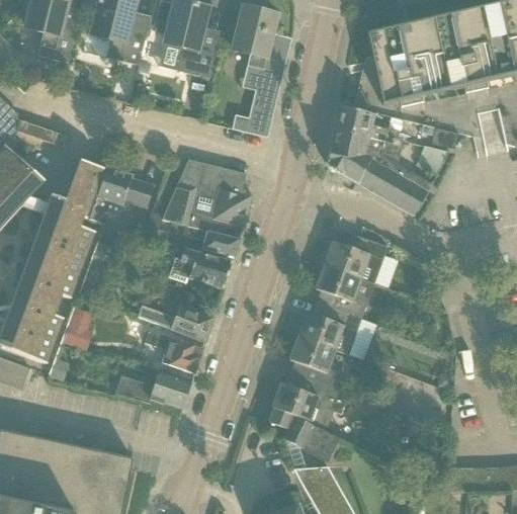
[(37,55),(68,62),(79,13),(78,13),(77,14),(66,12),(68,0),(32,0),(26,26),(44,30),(37,55)]
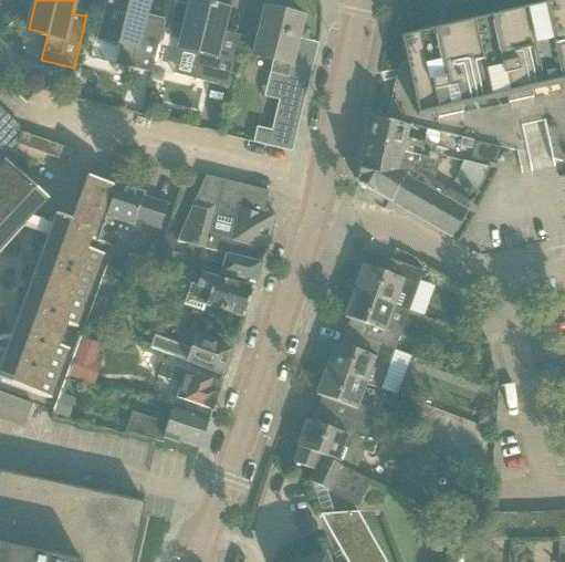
[(117,61),(153,70),(166,16),(164,14),(163,22),(144,17),(147,0),(107,0),(107,1),(110,2),(101,37),(122,41),(117,61)]
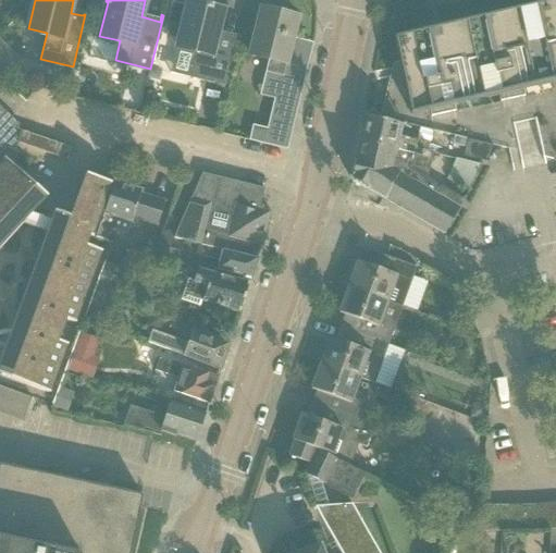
[(190,74),(225,83),(233,53),(214,49),(223,14),(224,7),(212,3),(213,1),(209,0),(187,0),(184,14),(183,21),(180,35),(176,45),(171,70),(190,74)]
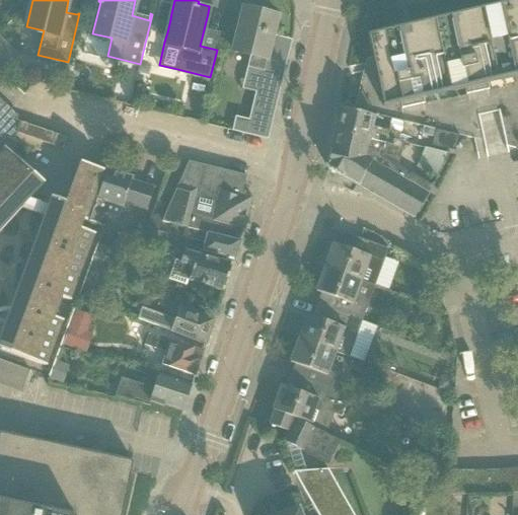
[(478,112),(499,106),(500,106),(508,143),(517,145),(517,0),(508,0),(368,31),(372,54),(367,56),(355,106),(425,124),(436,126),(434,134),(432,142),(456,148),(459,132),(474,135),(484,137),(478,112)]
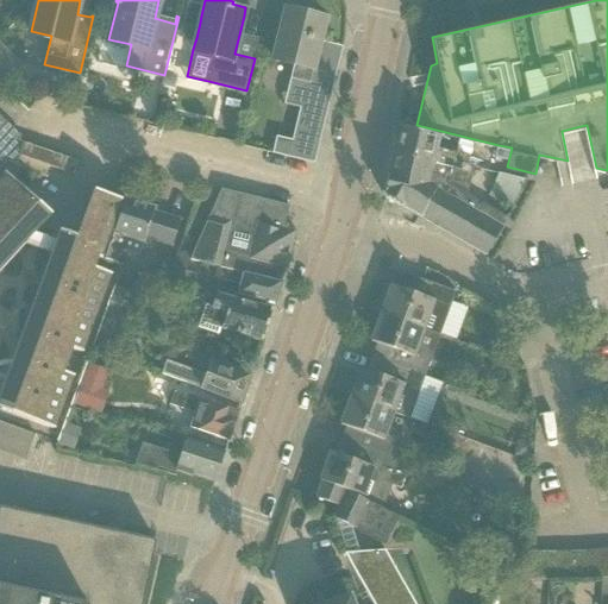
[(294,133),(320,139),(340,56),(327,52),(330,41),(320,38),(326,16),(306,11),(307,8),(290,5),(290,7),(286,6),(274,57),(294,62),(288,89),(304,93),(294,133)]
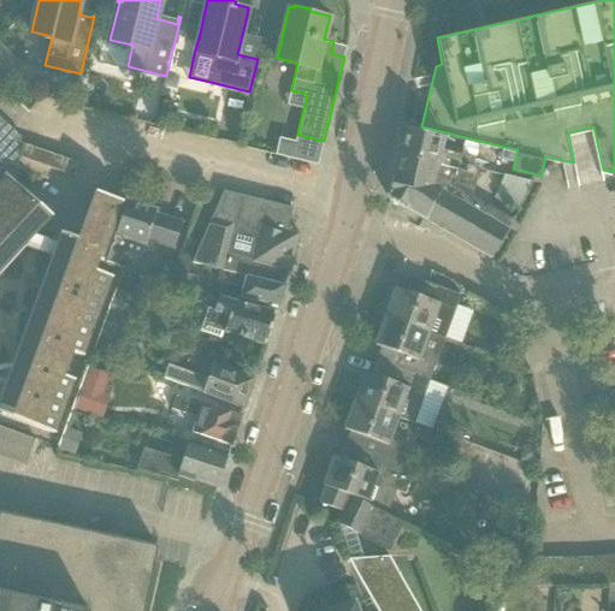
[(188,19),(184,35),(199,39),(202,23),(188,19)]
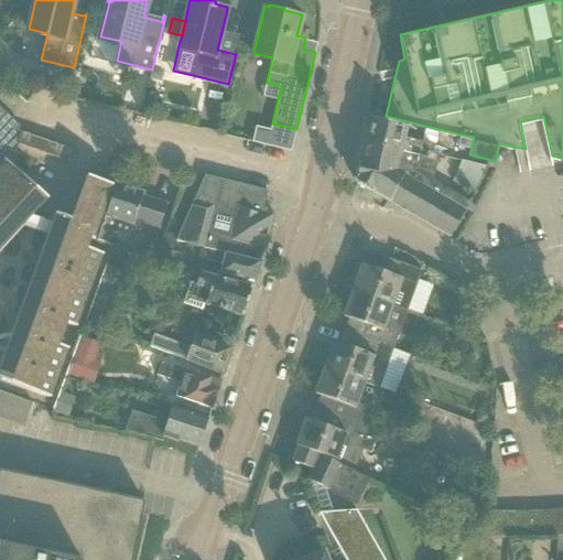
[(0,70),(14,55),(0,41),(0,70)]
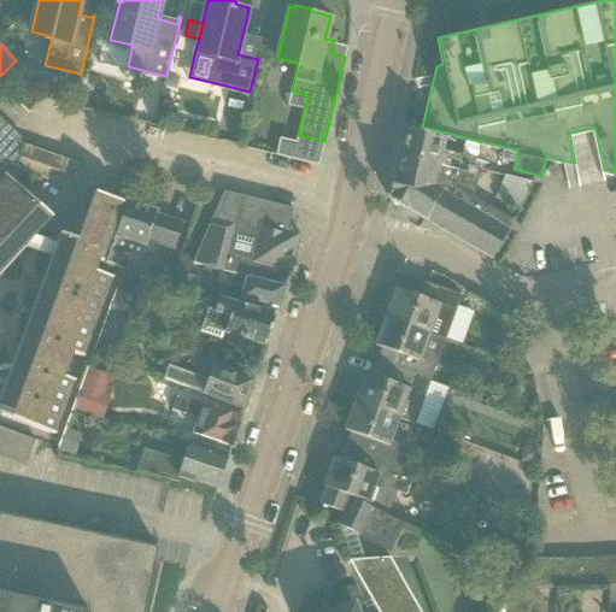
[(0,127),(0,158),(3,157),(18,162),(21,156),(25,141),(19,137),(22,135),(15,128),(11,125),(10,124),(7,121),(0,127)]
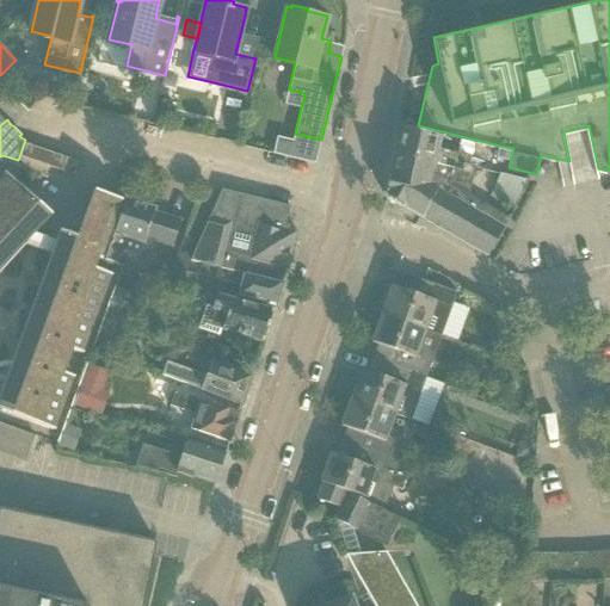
[(401,123),(395,148),(462,166),(462,168),(454,167),(451,181),(469,192),(476,164),(463,160),(466,153),(438,147),(442,133),(424,129),(401,123)]
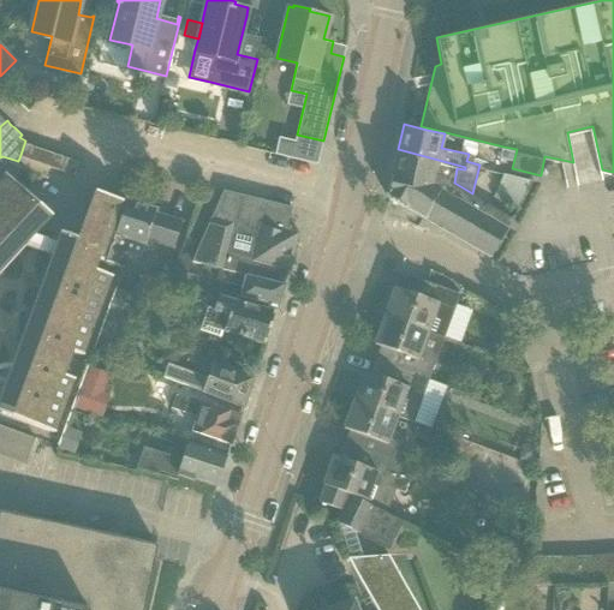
[(275,151),(317,161),(322,144),(280,135),(275,151)]
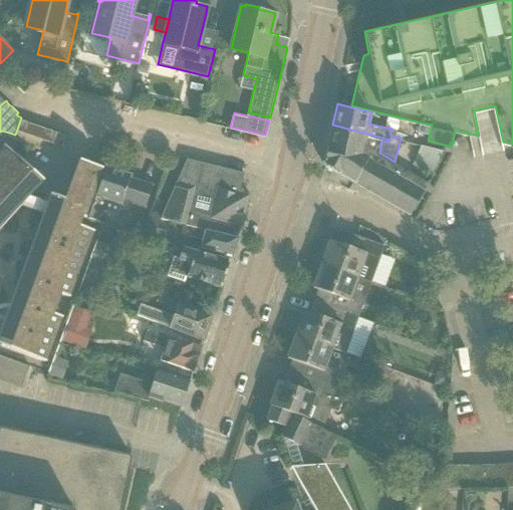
[(66,134),(21,117),(17,130),(62,145),(66,134)]
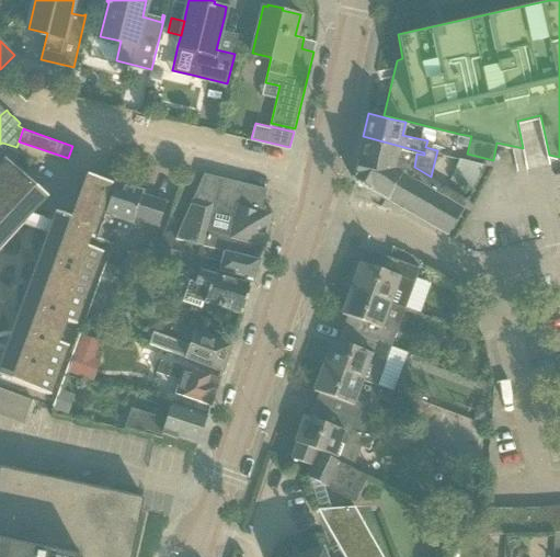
[(459,134),(457,143),(469,145),(471,136),(459,134)]
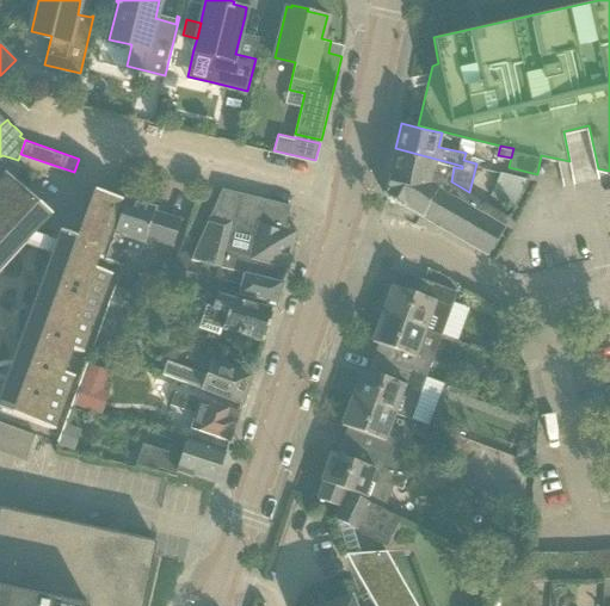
[(462,166),(395,148),(386,193),(488,253),(510,216),(451,181),(454,167),(462,168),(462,166)]
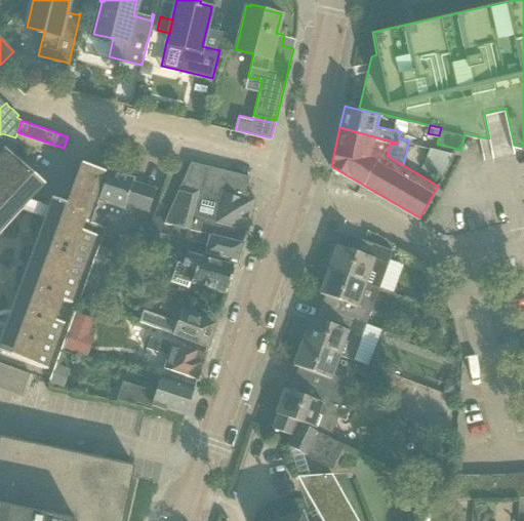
[(430,146),(421,166),(442,174),(452,152),(430,146)]
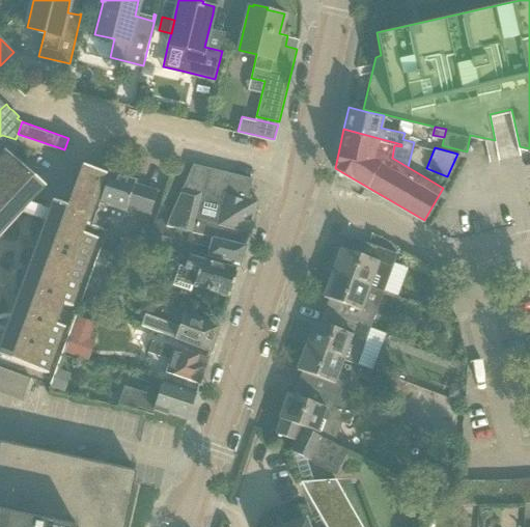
[(0,226),(43,182),(34,174),(7,148),(0,155),(0,226)]
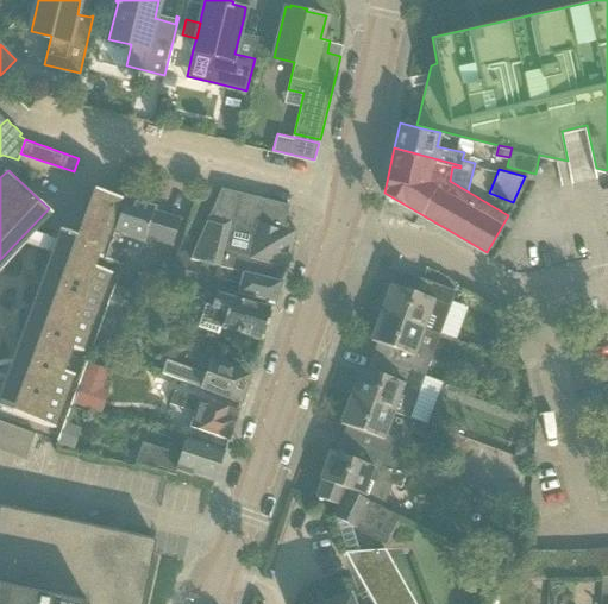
[(218,263),(218,264),(282,281),(282,278),(286,265),(288,266),(294,238),(282,234),(290,202),(221,186),(198,239),(190,256),(218,263)]
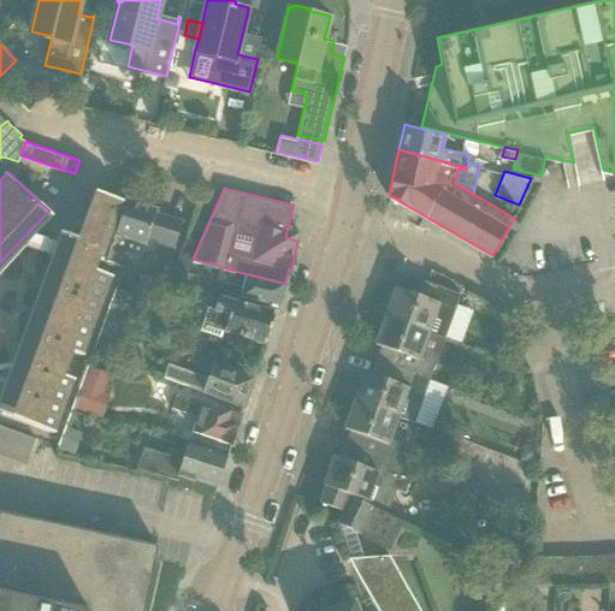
[(24,348),(1,410),(12,415),(54,431),(74,375),(59,371),(67,348),(82,353),(112,273),(96,267),(100,257),(104,259),(124,199),(116,195),(116,196),(108,194),(108,193),(95,189),(84,219),(78,236),(66,232),(63,244),(74,248),(70,257),(59,254),(27,342),(24,348)]
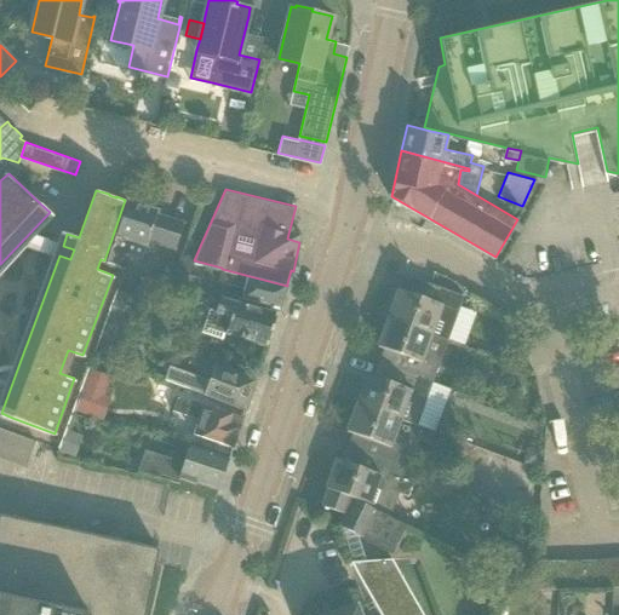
[(127,200),(107,260),(112,262),(125,266),(129,258),(129,256),(130,253),(135,254),(136,254),(142,257),(147,241),(175,251),(177,245),(184,222),(158,213),(158,211),(127,200)]
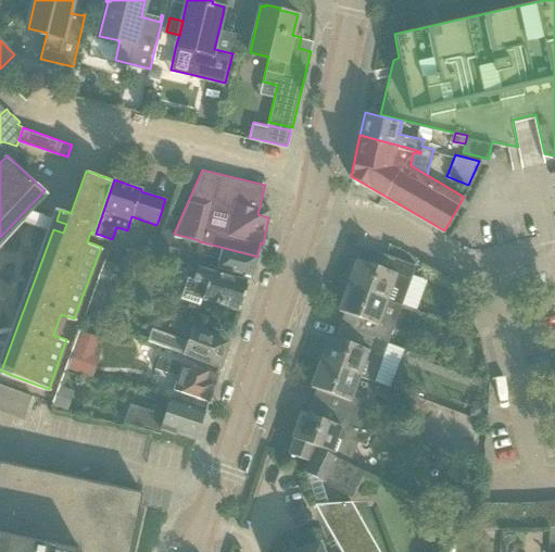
[(174,234),(180,218),(168,214),(152,249),(165,254),(174,234)]
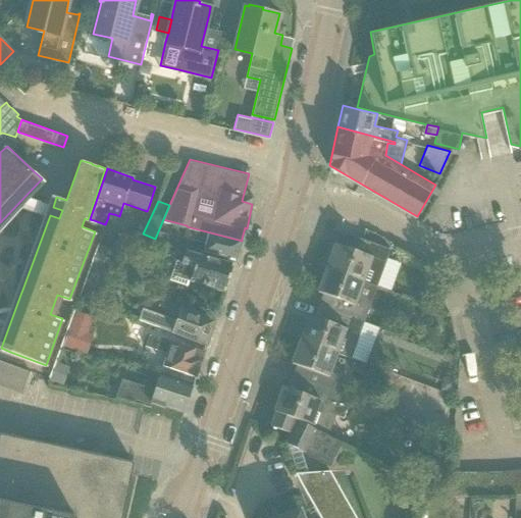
[(242,241),(187,226),(185,236),(206,242),(204,250),(236,258),(242,241)]
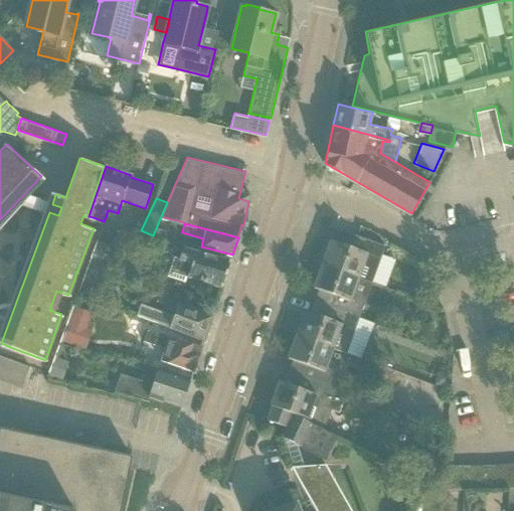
[(158,227),(155,234),(164,237),(166,229),(158,227)]
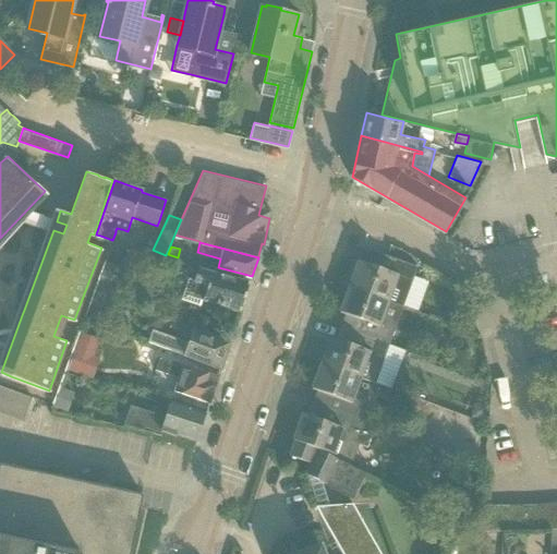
[(360,259),(350,284),(389,298),(394,286),(410,287),(418,264),(394,255),(389,268),(360,259)]
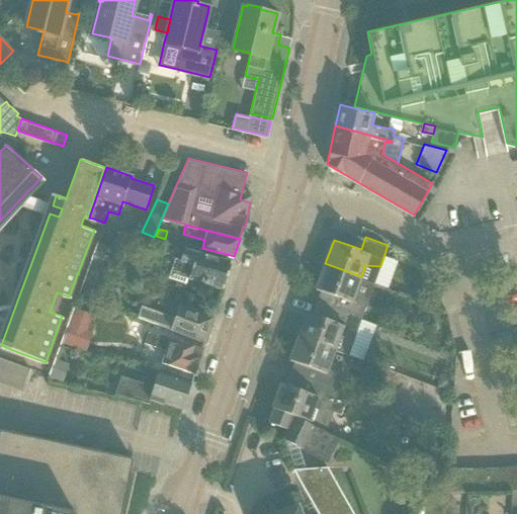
[(98,240),(88,268),(98,271),(108,244),(98,240)]
